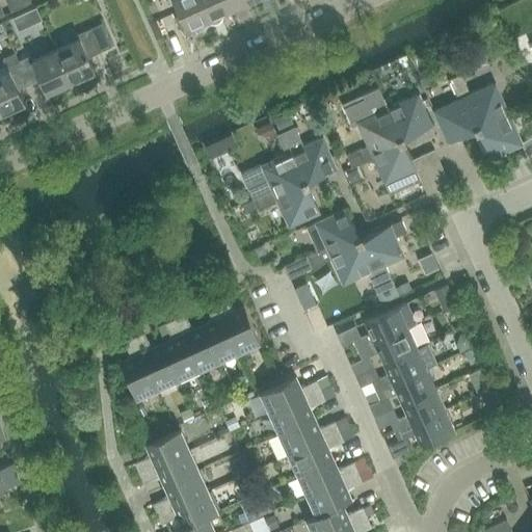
[(22,7),(19,0),(6,0),(12,12),(22,7)]
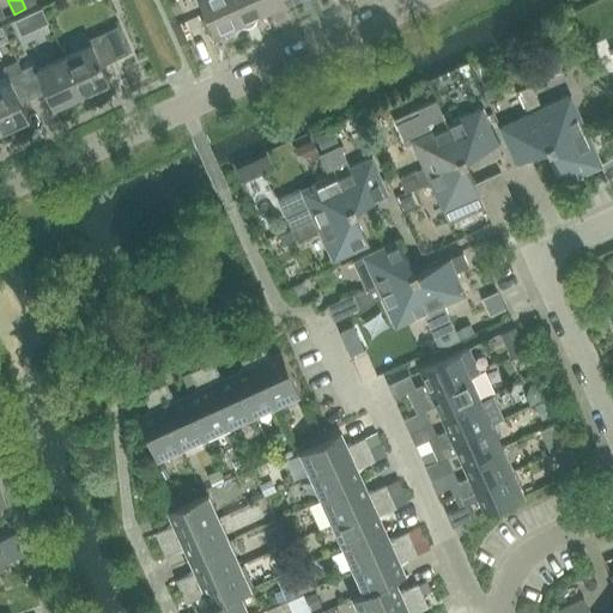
[(234,30),(242,26),(230,0),(200,0),(208,17),(202,19),(208,32),(214,30),(217,34),(232,26),(234,30)]
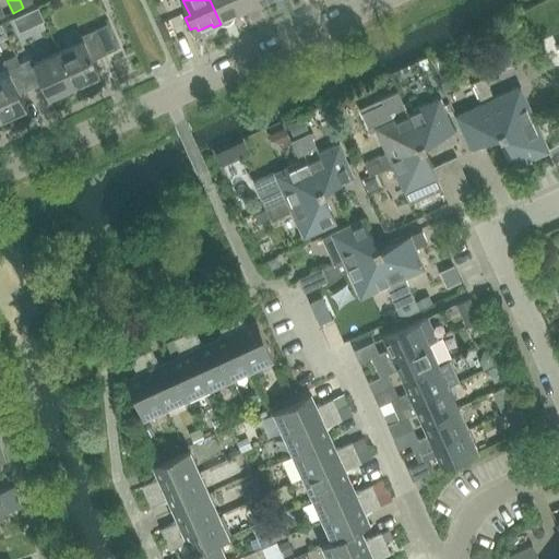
[(210,0),(221,24),(224,25),(227,24),(230,23),(233,21),(235,18),(241,14),(240,11),(235,0),(210,0)]
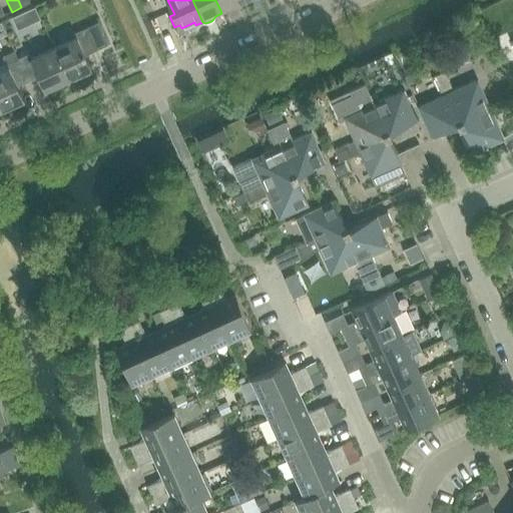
[(215,0),(220,10),(233,5),(234,7),(241,4),(239,2),(238,0),(215,0)]
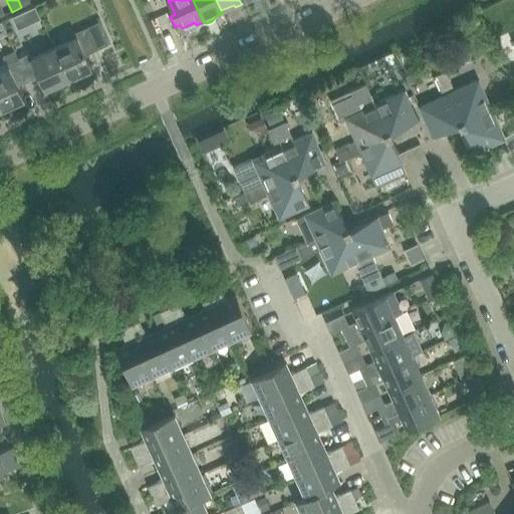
[(77,38),(55,48),(68,79),(91,69),(85,55),(108,44),(99,22),(75,33),(77,38)]
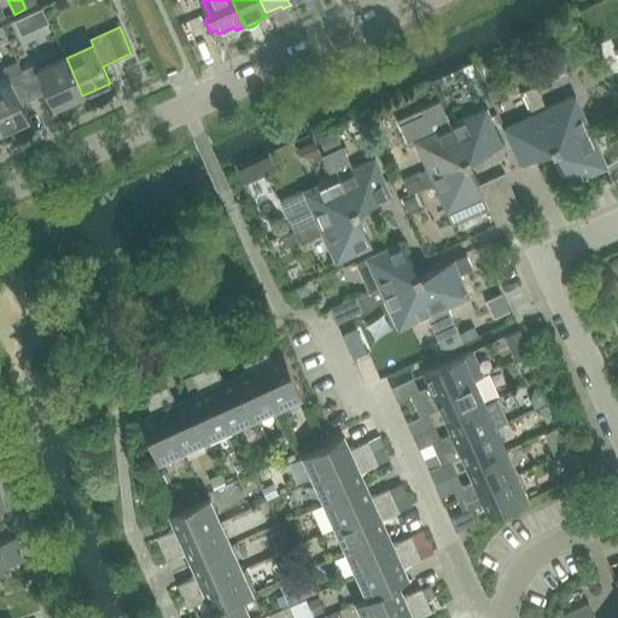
[(22,71),(35,98),(47,92),(54,108),(82,95),(66,58),(39,70),(36,64),(22,71)]
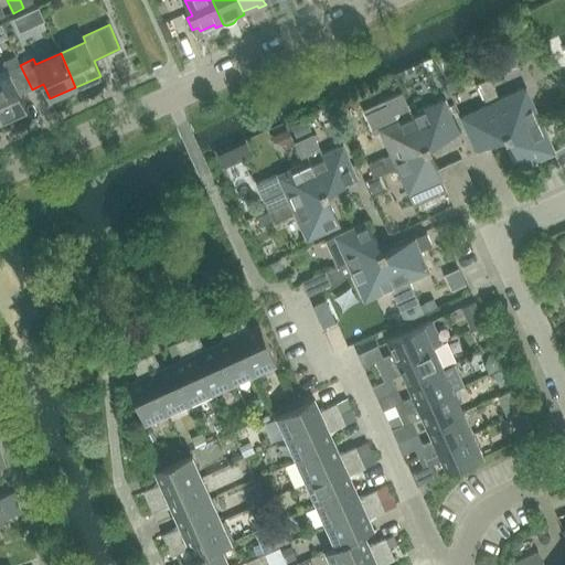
[(3,62),(8,72),(0,75),(0,118),(1,120),(11,116),(27,109),(20,94),(32,89),(20,65),(17,56),(3,62)]
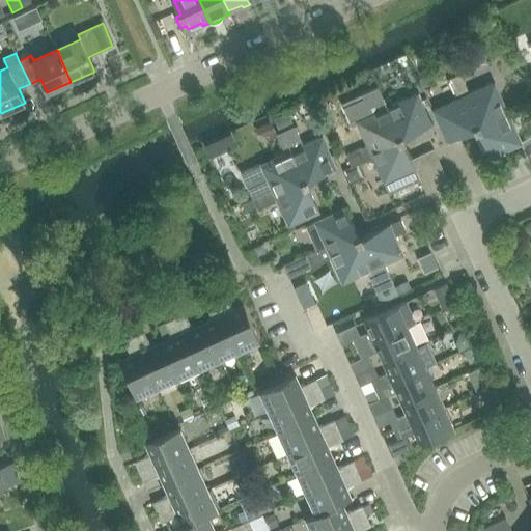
[(426,70),(417,73),(421,85),(429,83),(426,70)]
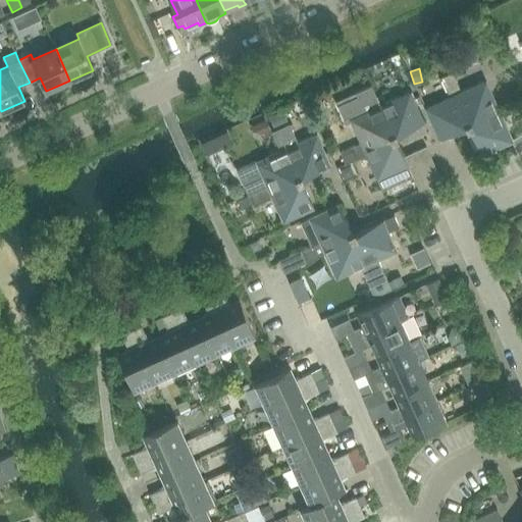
[(453,72),(440,77),(446,88),(457,82),(453,72)]
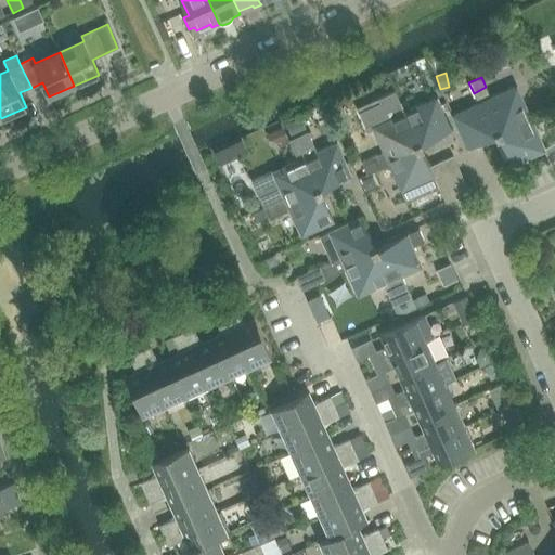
[(491,98),(485,100),(498,129),(502,130),(530,117),(516,86),(491,98)]
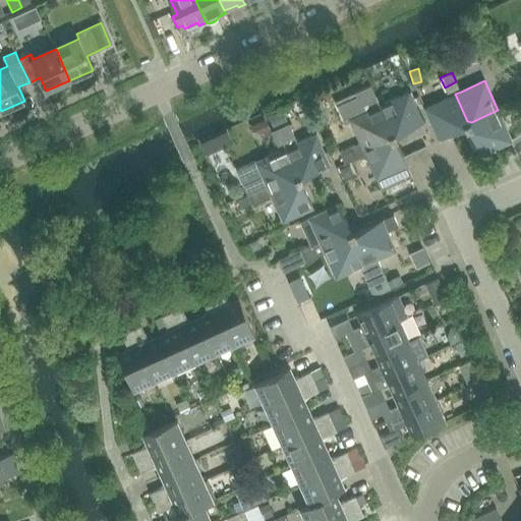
[(439,138),(465,126),(467,121),(455,94),(461,92),(456,81),(445,88),(449,97),(424,108),(439,138)]
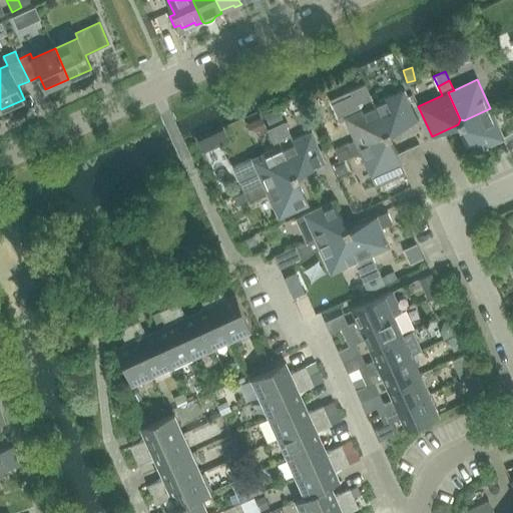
[(334,149),(340,161),(360,152),(358,146),(384,134),(386,129),(374,103),(373,103),(365,84),(350,91),(351,94),(332,103),(340,121),(345,118),(355,140),(334,149)]
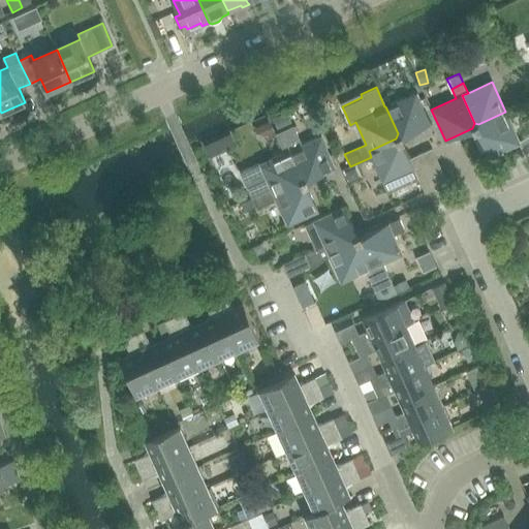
[(385,106),(398,133),(403,135),(430,124),(415,93),(385,106)]
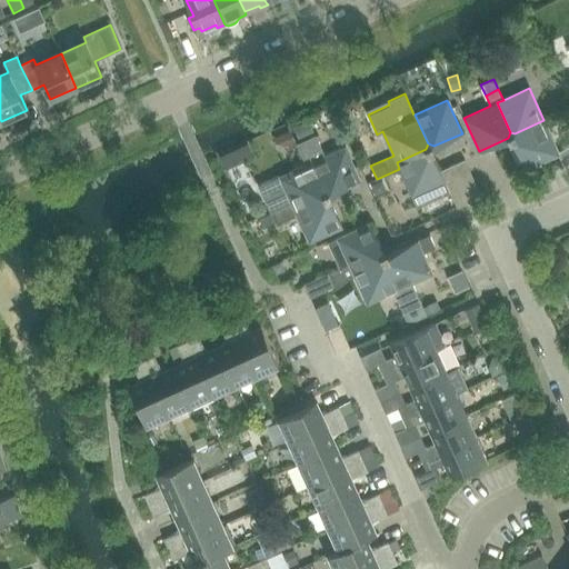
[(308,119),(293,126),(300,139),(315,133),(308,119)]
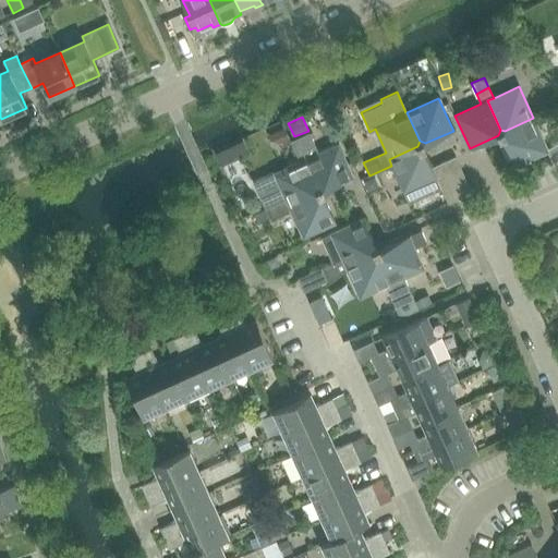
[(533,118),(505,131),(502,137),(516,165),(548,150),(533,118)]
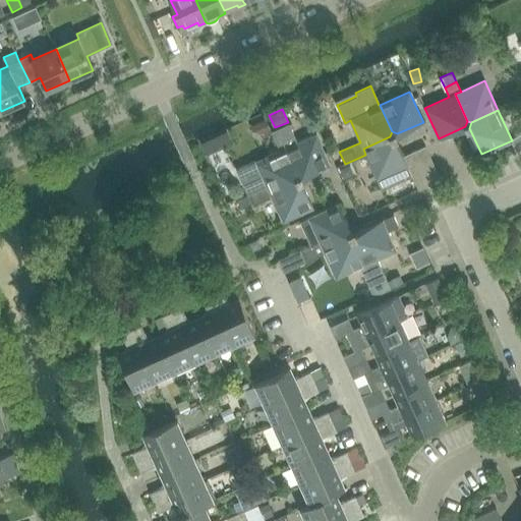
[(266,119),(250,125),(252,129),(262,134),(271,129),(266,119)]
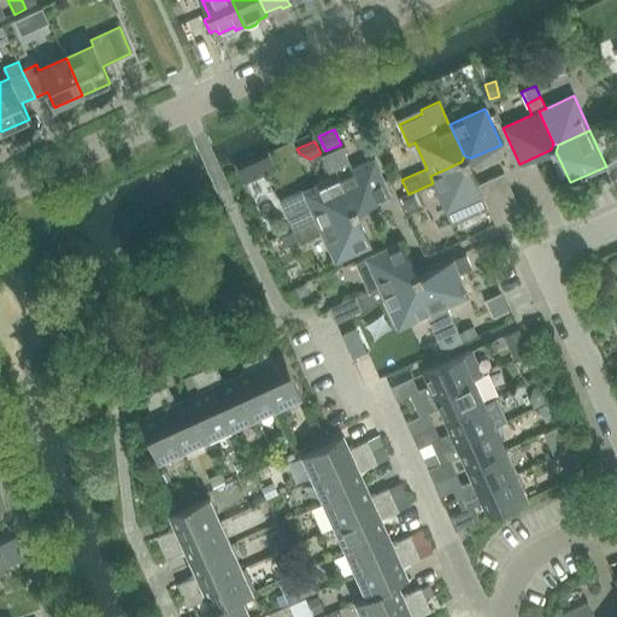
[(321,156),(327,166),(331,177),(339,175),(353,206),(359,209),(391,194),(374,158),(352,169),(342,146),(321,156)]
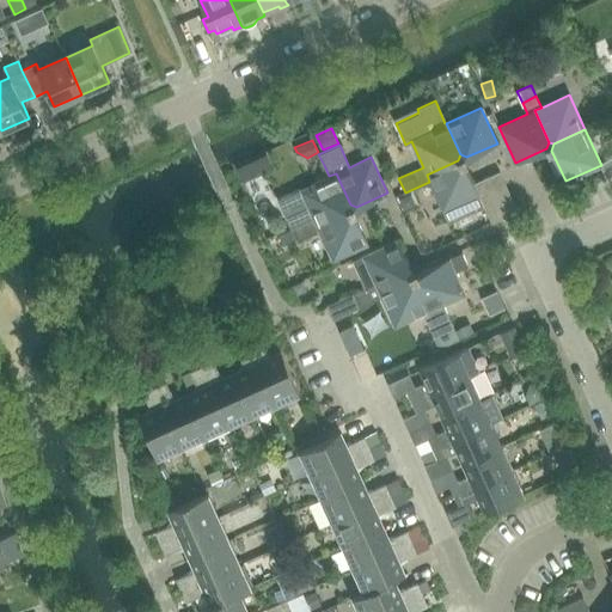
[(427,175),(429,182),(448,222),(484,207),(479,196),(506,184),(500,171),(473,183),(464,163),(458,160),(427,175)]
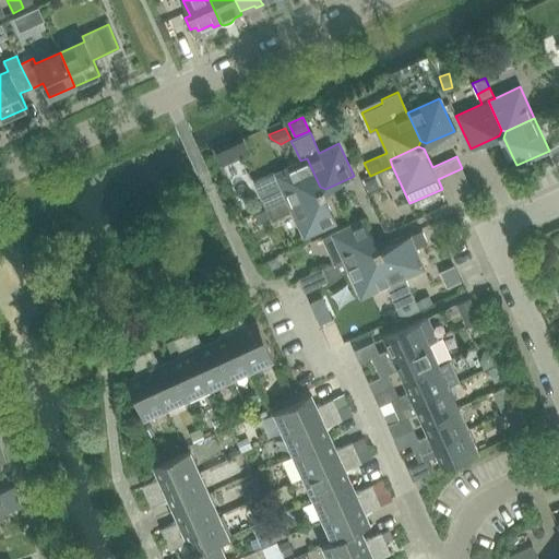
[(234,158),(228,147),(215,153),(221,165),(234,158)]
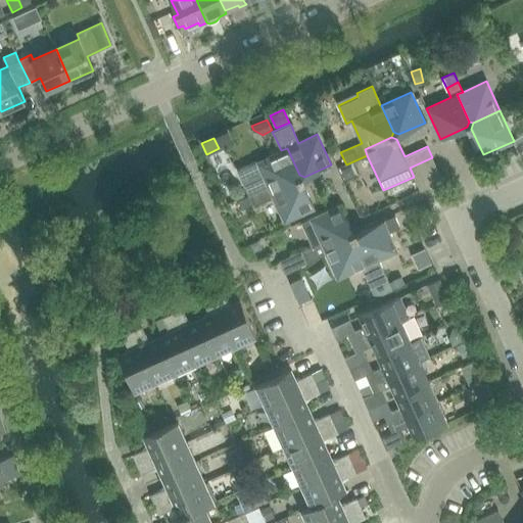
[(299,175),(287,148),(281,150),(257,161),(265,180),(268,186),(271,192),(297,180),(299,175)]
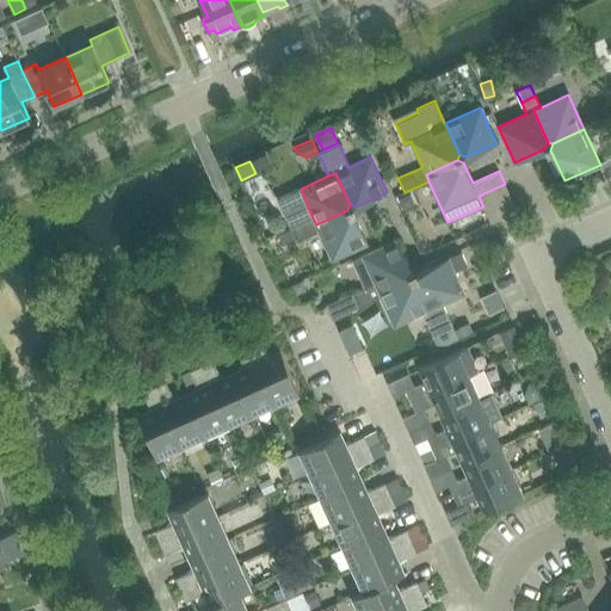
[(409,192),(399,197),(403,209),(409,205),(413,199),(409,192)]
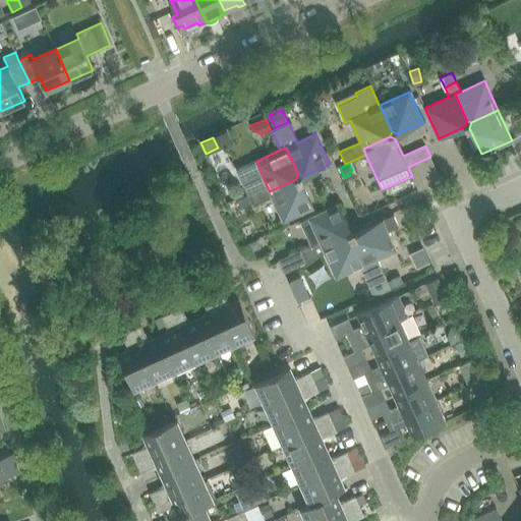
[(264,179),(244,187),(247,193),(257,189),(267,185),(264,179)]
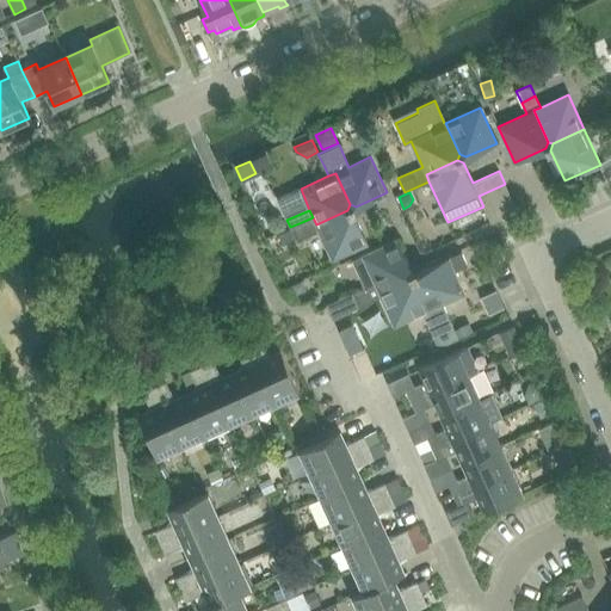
[(353,213),(347,210),(316,224),(313,217),(302,222),(308,236),(319,230),(332,259),(368,242),(353,213)]
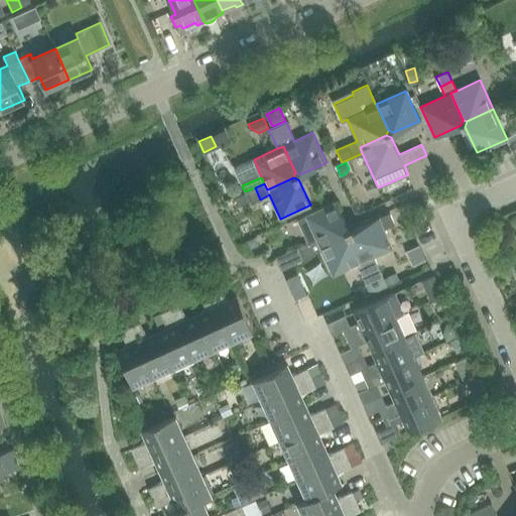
[(250,204),(260,200),(255,187),(245,191),(249,201),(250,204)]
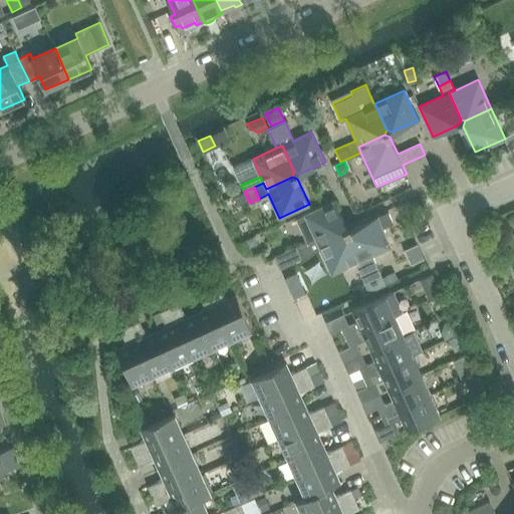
[(244,191),(234,196),(238,204),(248,200),(244,191)]
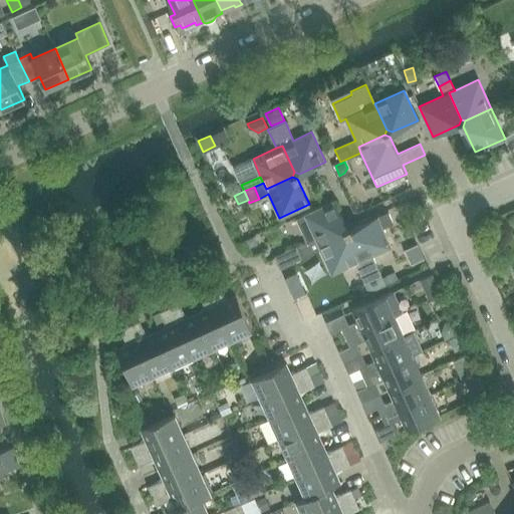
[(296,218),(306,242),(311,254),(320,250),(318,244),(344,232),(346,227),(334,201),(296,218)]
